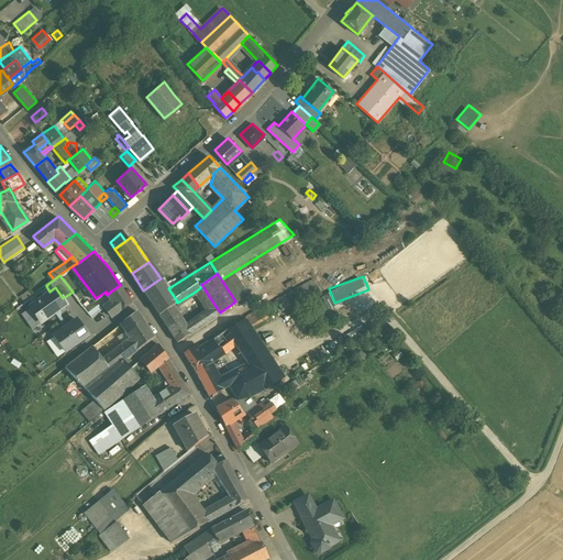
[(313,277),(276,298),(282,309),(319,288),(313,277)]
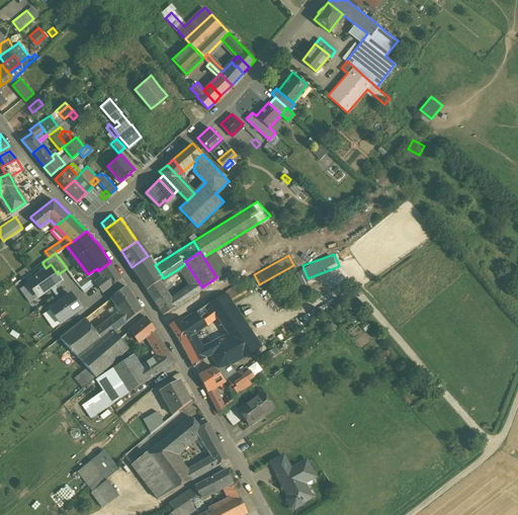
[(148,256),(132,267),(133,268),(133,267),(146,287),(147,288),(158,280),(162,277),(163,277),(155,265),(154,263),(153,264),(149,257),(149,256),(148,256)]
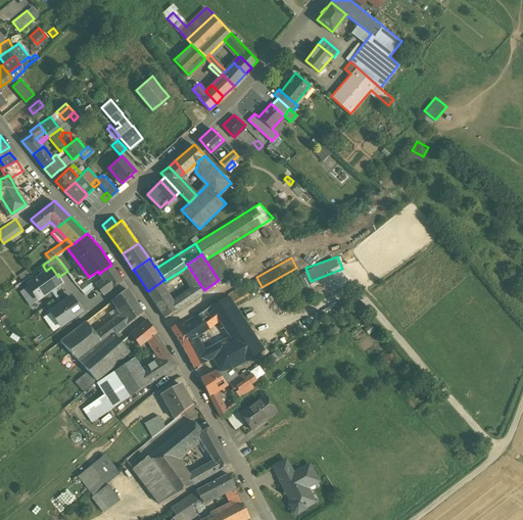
[(111,265),(101,272),(105,277),(97,283),(104,292),(123,279),(111,265)]
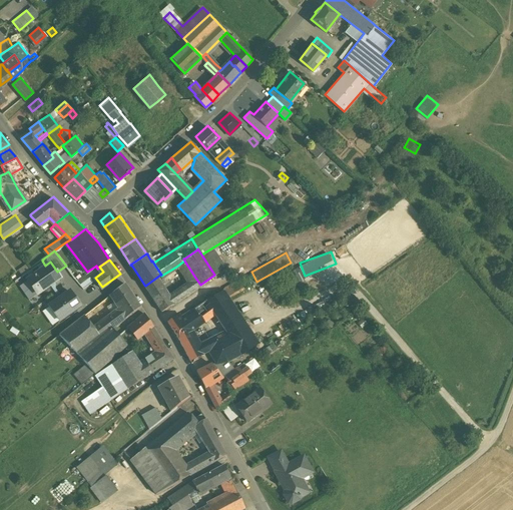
[(45,266),(27,278),(37,292),(60,276),(57,272),(50,262),(45,266)]
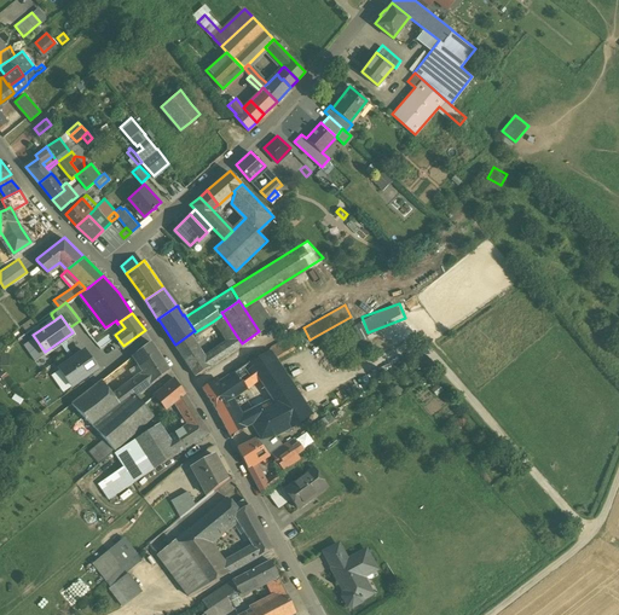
[(374,342),(382,338),(379,329),(370,332),(374,342)]
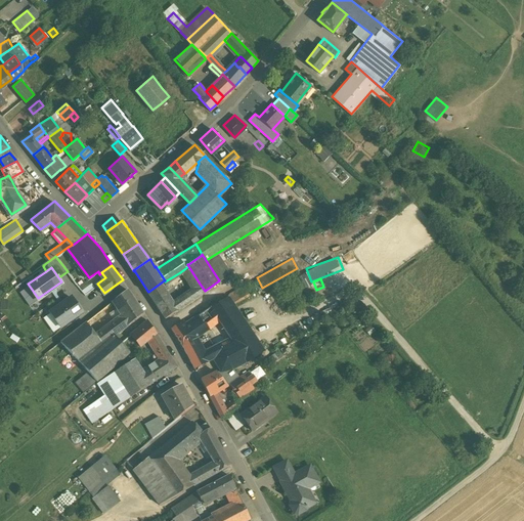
[(160,284),(148,292),(153,299),(165,291),(160,284)]
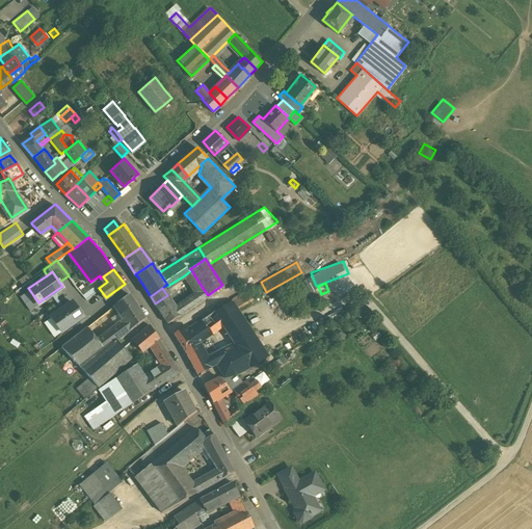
[(175,307),(167,295),(155,303),(167,322),(208,295),(203,288),(175,307)]
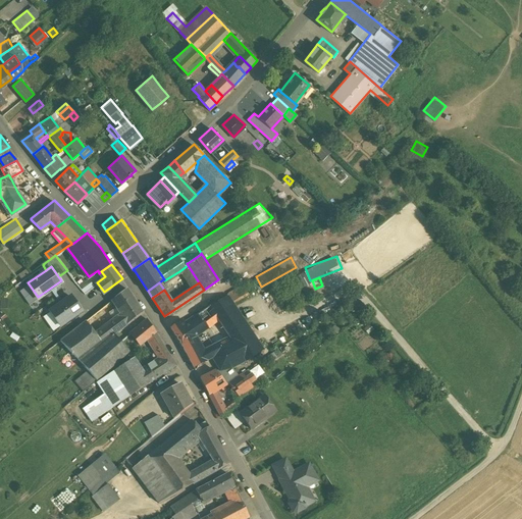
[(243,283),(237,287),(243,295),(248,292),(243,283)]
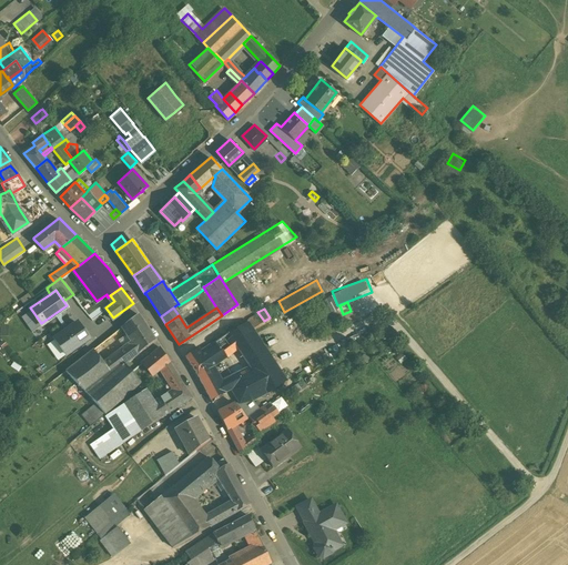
[(155,339),(138,312),(122,325),(128,333),(132,341),(139,351),(155,339)]
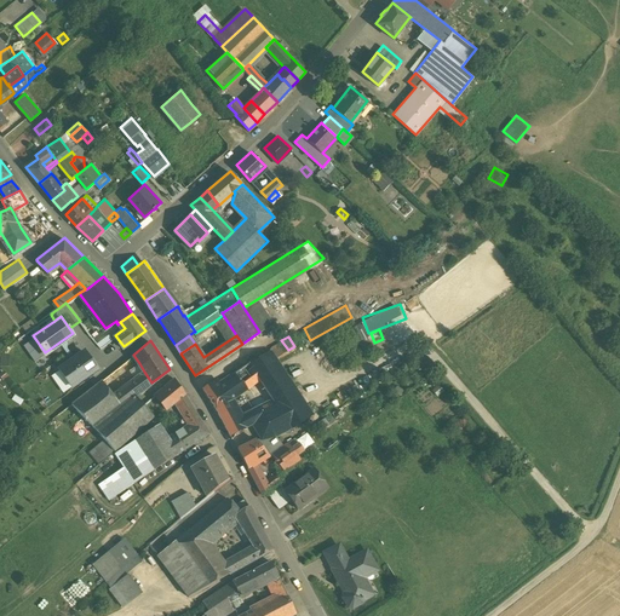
[(281,340),(269,347),(270,350),(275,357),(288,350),(281,340)]
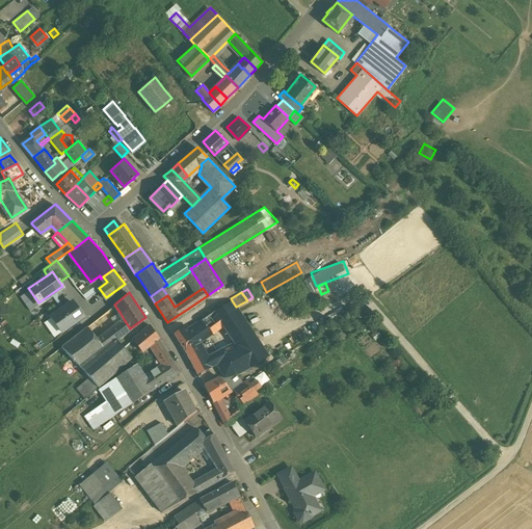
[(62,331),(83,316),(73,300),(63,307),(52,315),(62,331)]
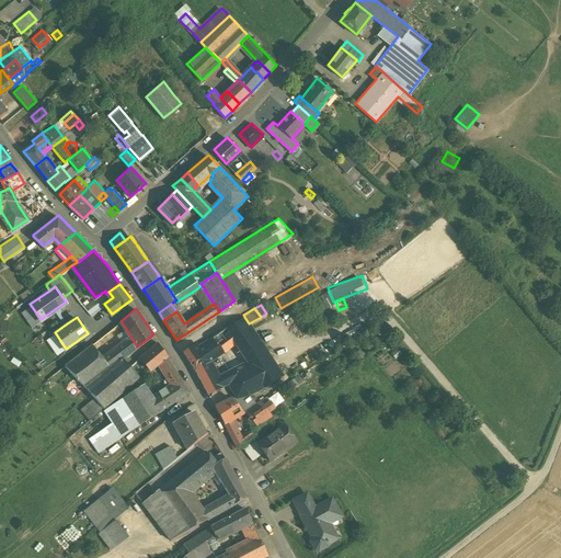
[(235,317),(225,322),(227,326),(228,327),(228,328),(238,322),(235,317)]
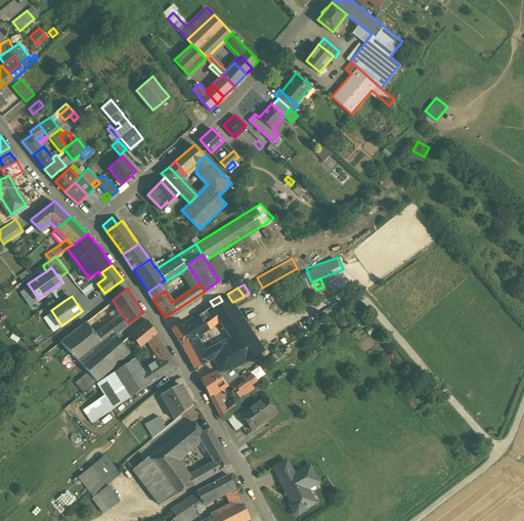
[(232,302),(228,296),(222,301),(213,306),(218,313),(218,314),(232,337),(237,344),(248,359),(263,350),(263,349),(263,348),(232,302)]
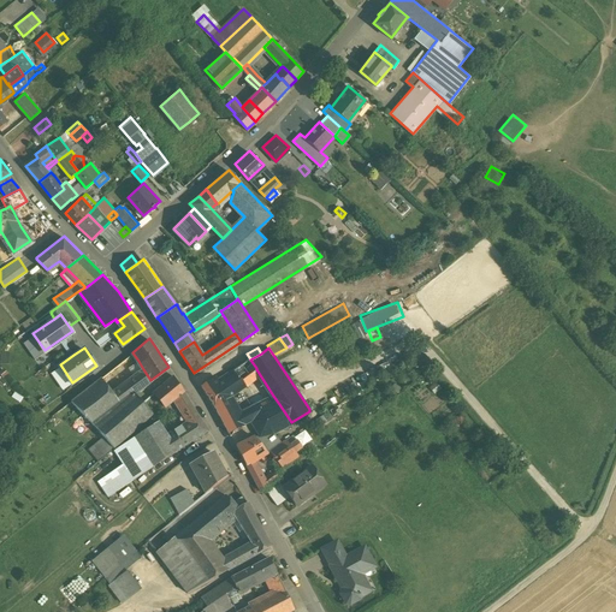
[(57,366),(73,355),(70,349),(53,361),(57,366)]
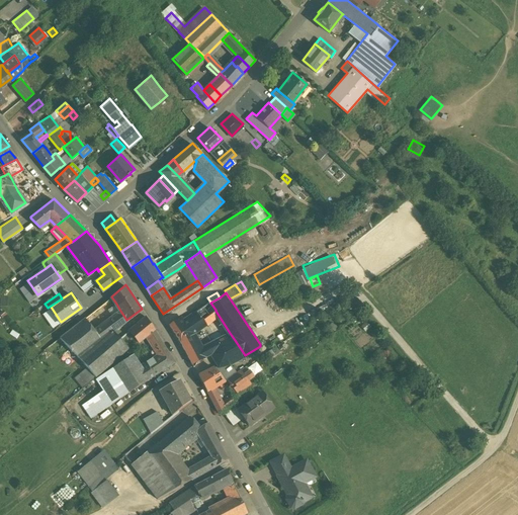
[(209,301),(195,311),(203,322),(214,314),(212,312),(216,310),(210,303),(210,302),(209,301)]
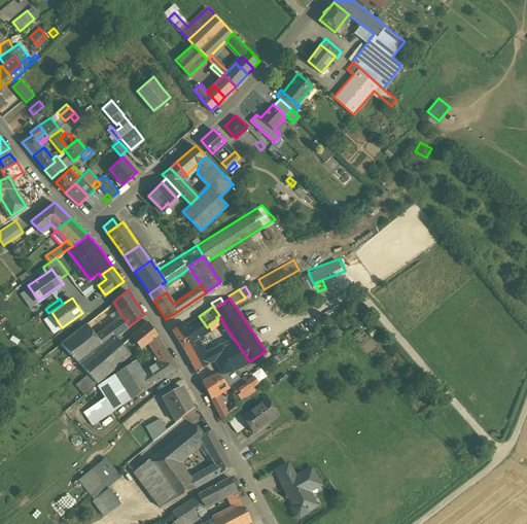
[(118,309),(111,314),(116,321),(123,316),(118,309)]
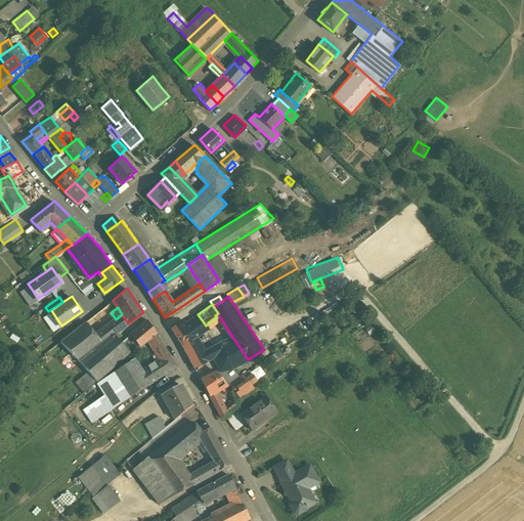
[(116,319),(96,334),(102,343),(115,334),(128,323),(122,314),(116,319)]
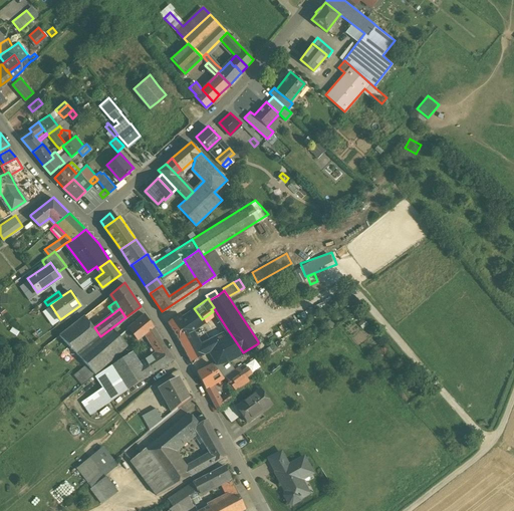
[(194,308),(182,316),(180,313),(168,320),(178,335),(182,344),(188,341),(194,338),(190,331),(195,327),(193,325),(202,319),(194,308)]
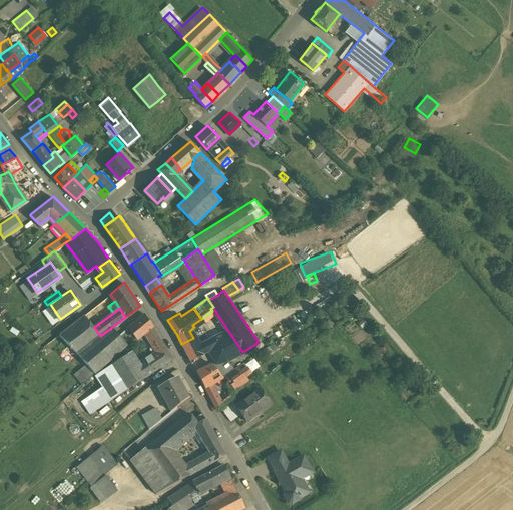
[(144,312),(128,326),(137,337),(151,326),(151,325),(152,324),(144,312)]
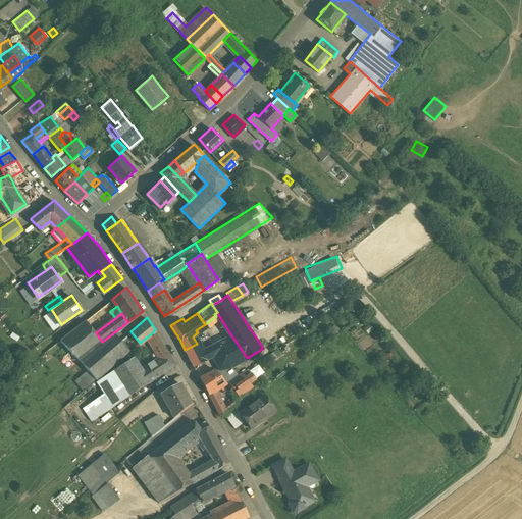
[(86,319),(60,339),(79,359),(102,342),(96,332),(86,319)]
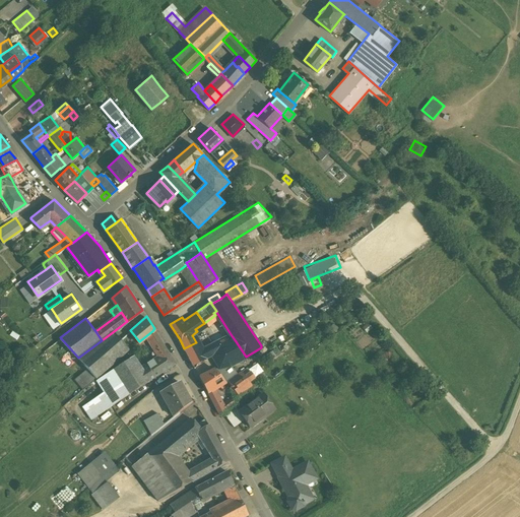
[(153,360),(140,369),(147,381),(176,363),(155,330),(148,335),(153,344),(160,356),(153,360)]
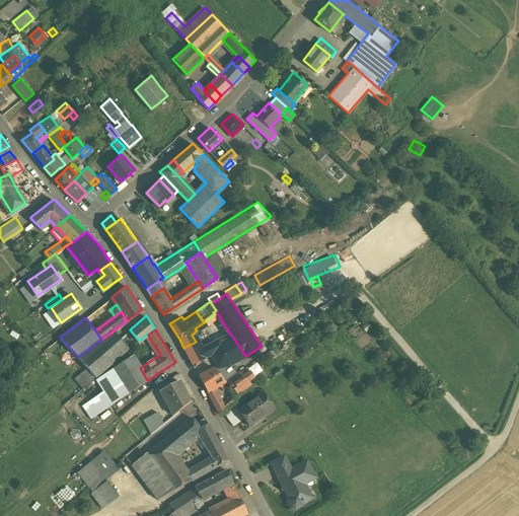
[(101,340),(78,357),(87,366),(95,376),(129,349),(114,330),(101,340)]
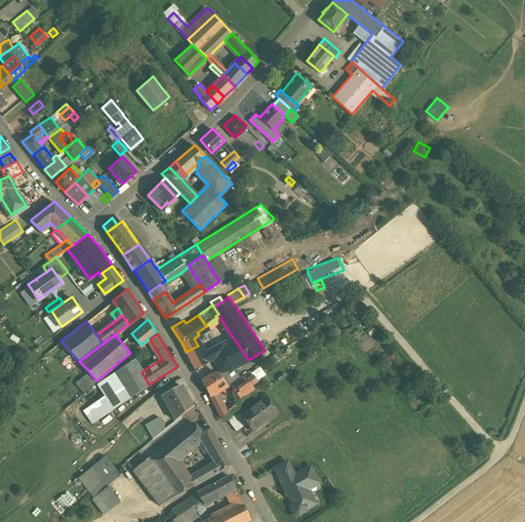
[(203,353),(191,360),(195,367),(213,358),(232,348),(238,345),(233,337),(203,353)]
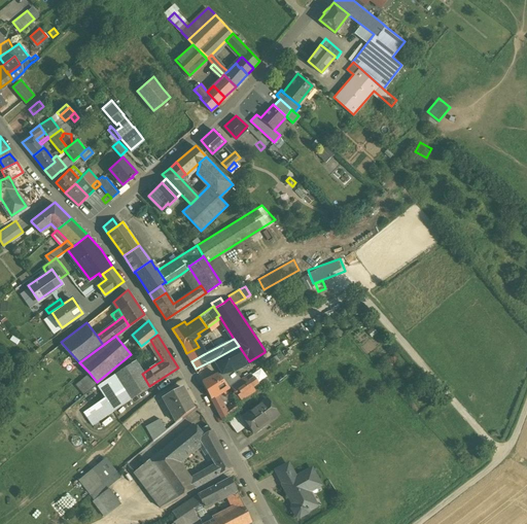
[(233,349),(214,359),(222,372),(222,371),(233,370),(234,369),(235,370),(249,361),(239,346),(233,349)]
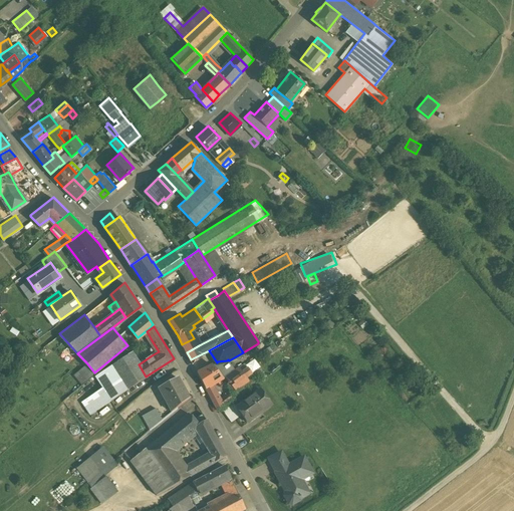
[(194,338),(188,341),(182,344),(187,352),(199,345),(194,338)]
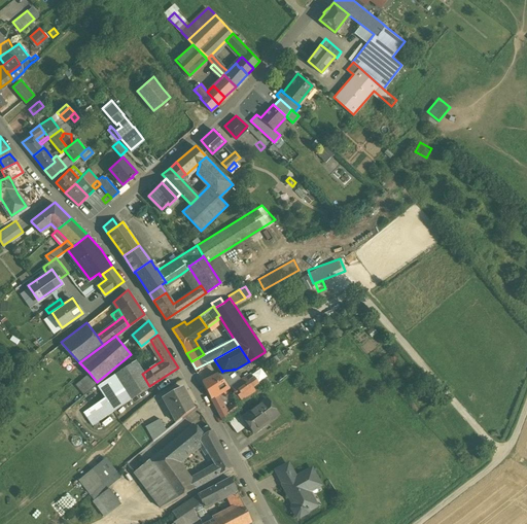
[(134,360),(98,384),(113,409),(113,410),(149,386),(142,374),(134,360)]
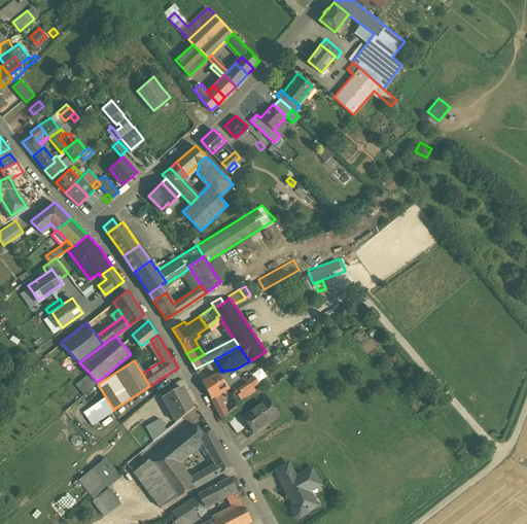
[(233,370),(222,371),(222,372),(218,374),(229,387),(231,385),(240,379),(234,370),(235,370),(234,369),(233,370)]
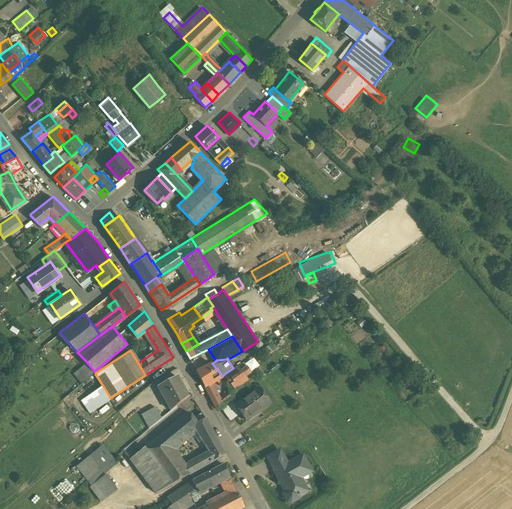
[(86,361),(73,372),(81,382),(94,371),(86,361)]
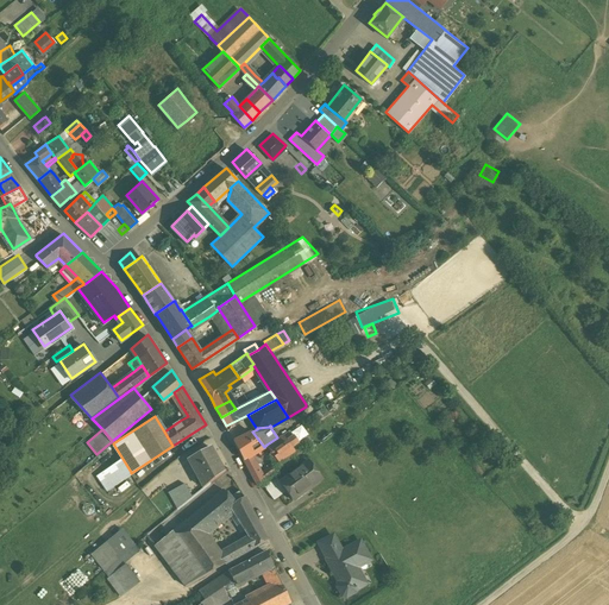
[(251,430),(233,441),(243,458),(250,453),(256,449),(258,452),(264,447),(252,432),(252,430),(251,430)]
